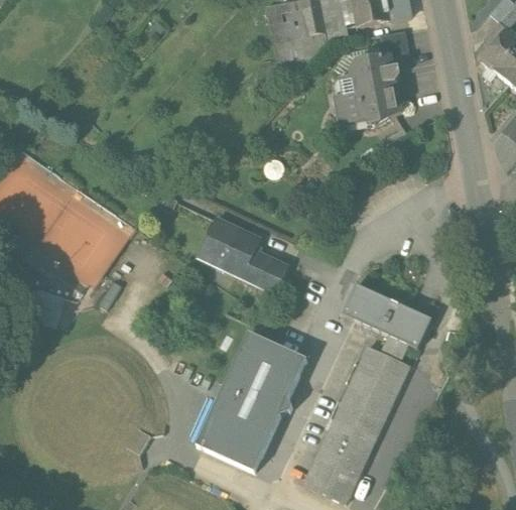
[(286,0),(266,4),(273,39),(308,33),(302,0),(286,0)]
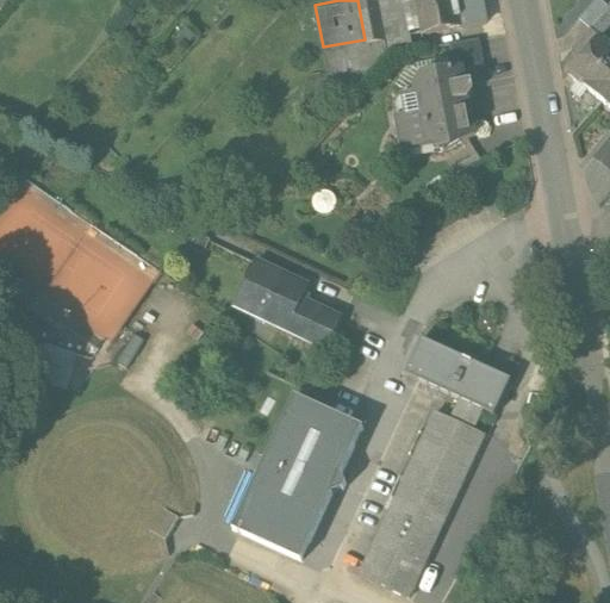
[(358,0),(365,39),(385,36),(378,0),(358,0)]
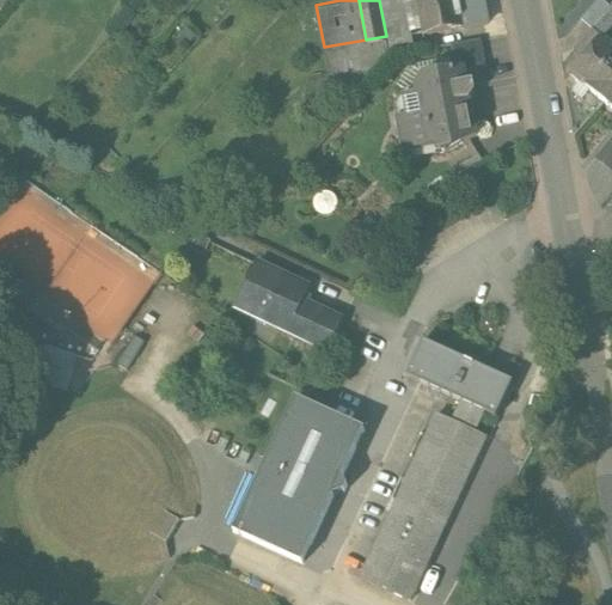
[(379,0),(386,36),(390,56),(397,48),(414,46),(409,23),(404,0),(379,0)]
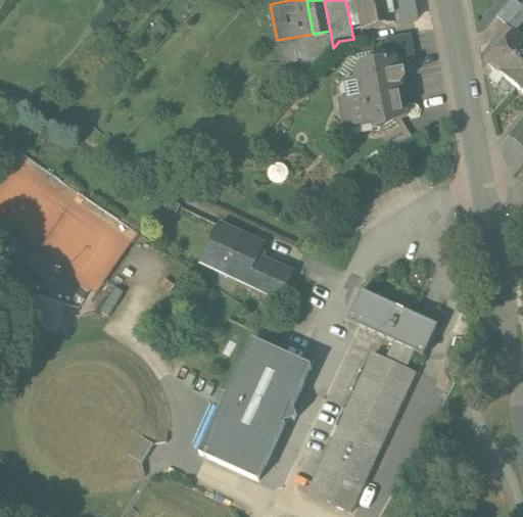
[(345,0),(349,19),(361,17),(362,25),(417,14),(414,0),(345,0)]
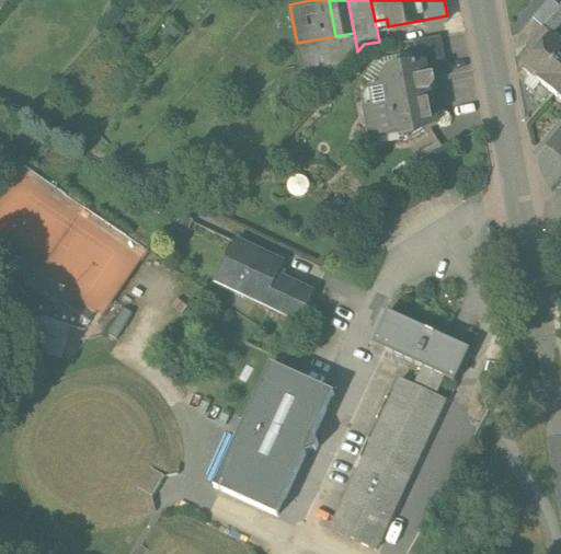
[(560,0),(542,0),(533,12),(542,21),(560,0)]
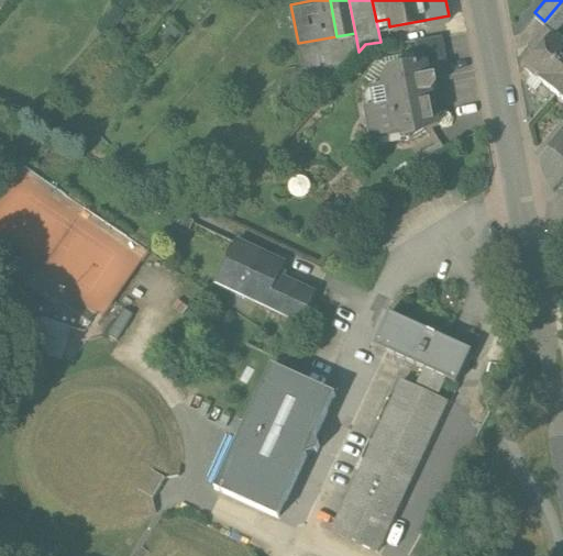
[(562,0),(544,21),(554,29),(562,18),(562,0)]
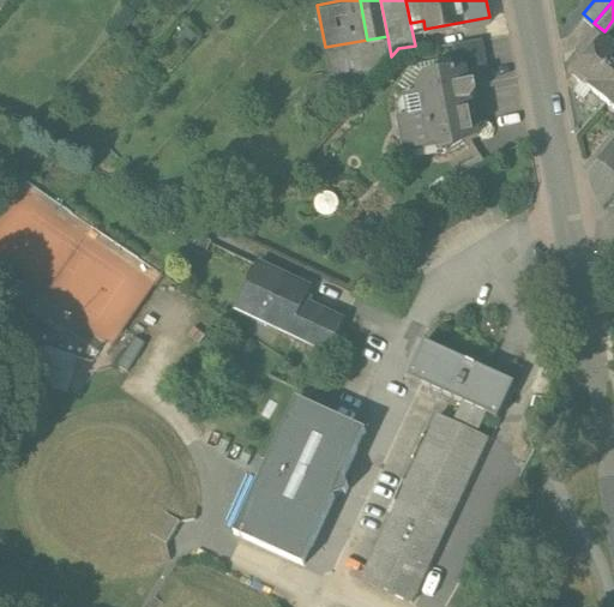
[(613,40),(605,31),(573,68),(606,96),(613,86),(613,40)]
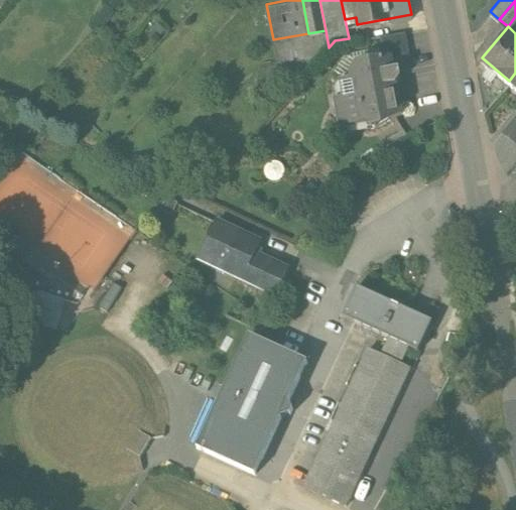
[(405,28),(380,33),(383,49),(391,53),(391,54),(409,50),(405,28)]
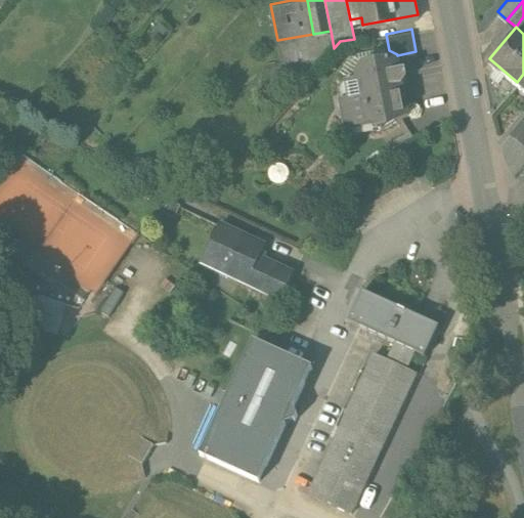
[(313,34),(277,40),(280,58),(264,62),(267,81),(302,75),(305,71),(309,75),(334,48),(331,31),(313,34)]
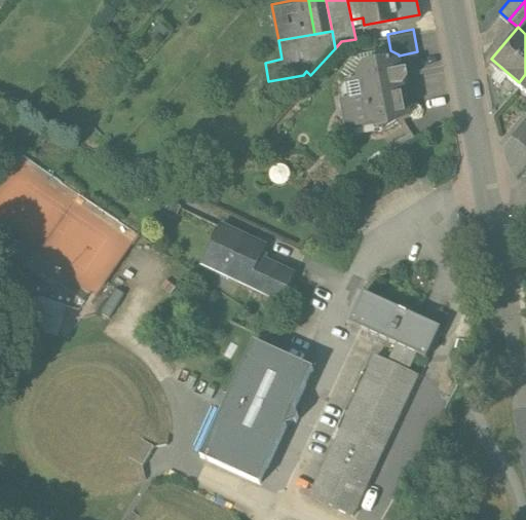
[(387,54),(364,59),(355,71),(357,76),(350,77),(347,81),(351,99),(343,110),(346,123),(350,126),(364,123),(370,128),(375,127),(376,131),(380,131),(410,112),(406,94),(401,89),(396,90),(395,83),(404,81),(408,74),(407,66),(401,67),(399,56),(399,54),(390,50),(387,54)]
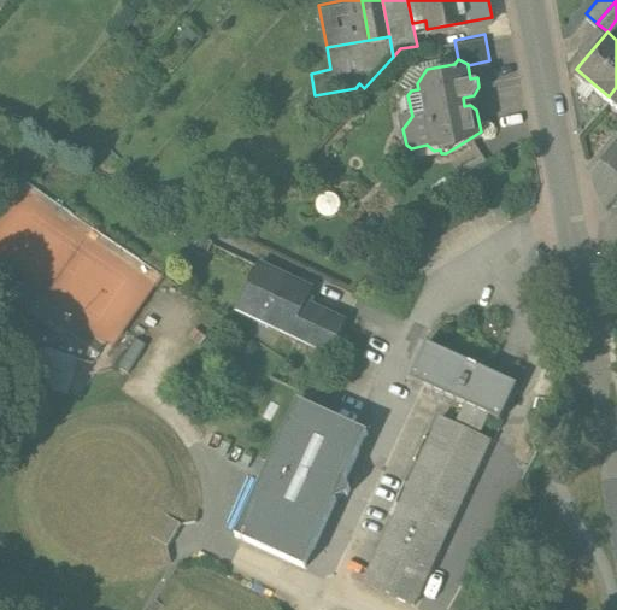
[(616,138),(603,156),(616,166),(616,138)]
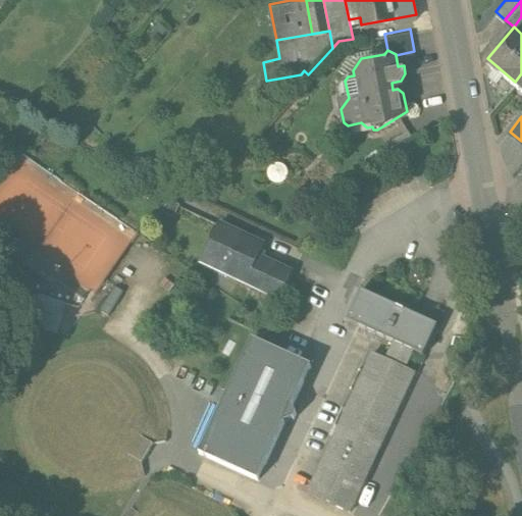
[(263,241),(218,219),(200,257),(279,295),(292,268),(258,253),(263,241)]
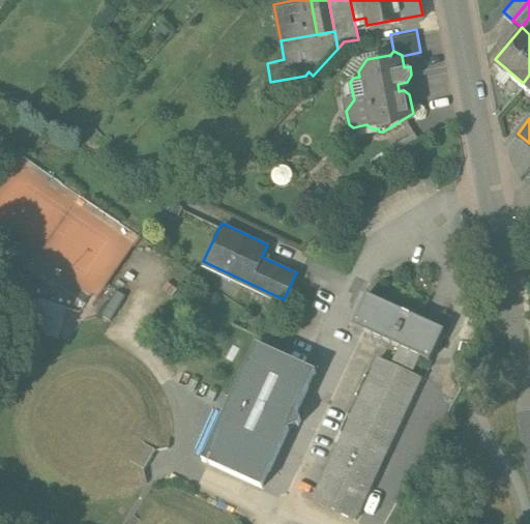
[(443,326),(366,291),(352,321),(430,356),(443,326)]
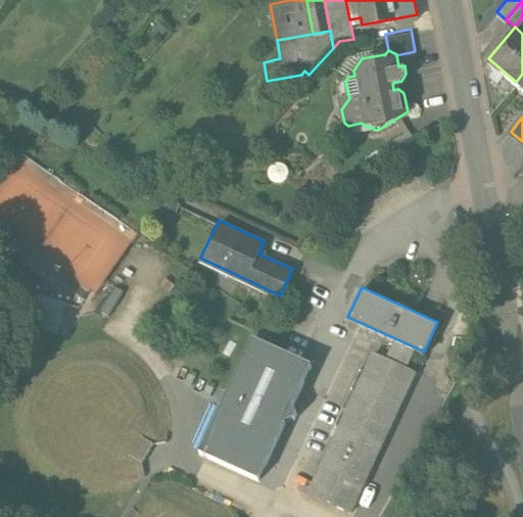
[(42,290),(34,321),(59,327),(67,296),(42,290)]
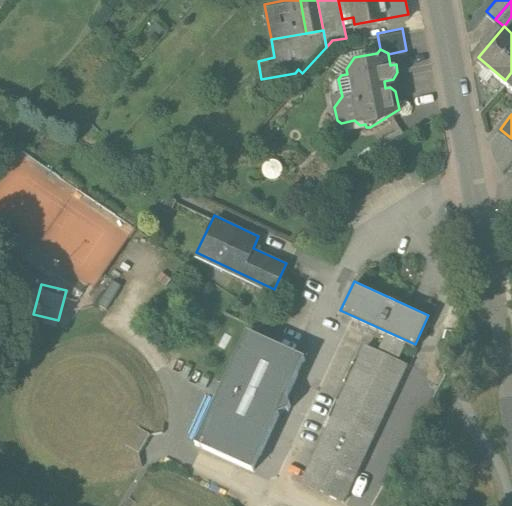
[(304,354),(247,327),(195,440),(252,466),(279,410),(288,406),(290,401),(287,393),(304,354)]
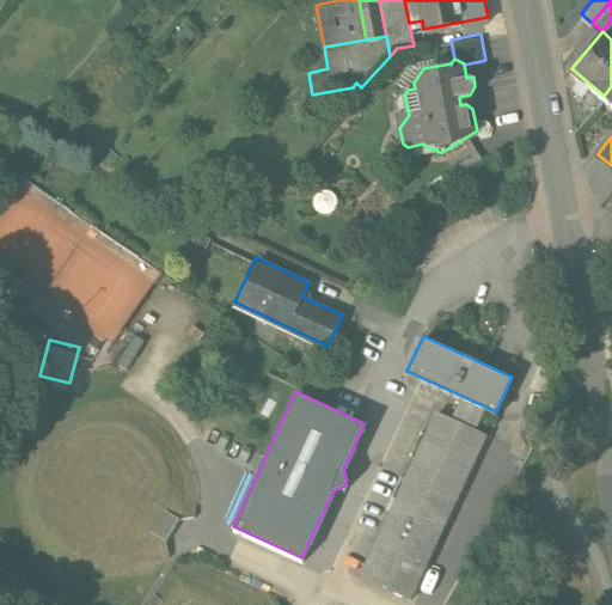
[(487,432),(436,409),(361,573),(410,596),(487,432)]
